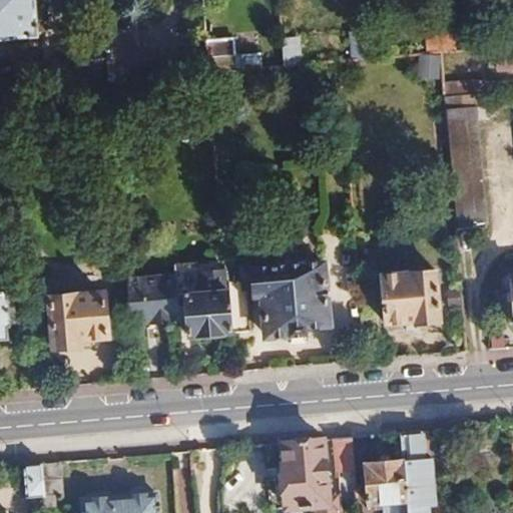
[(0,0),(0,37),(36,35),(32,0),(0,0)]
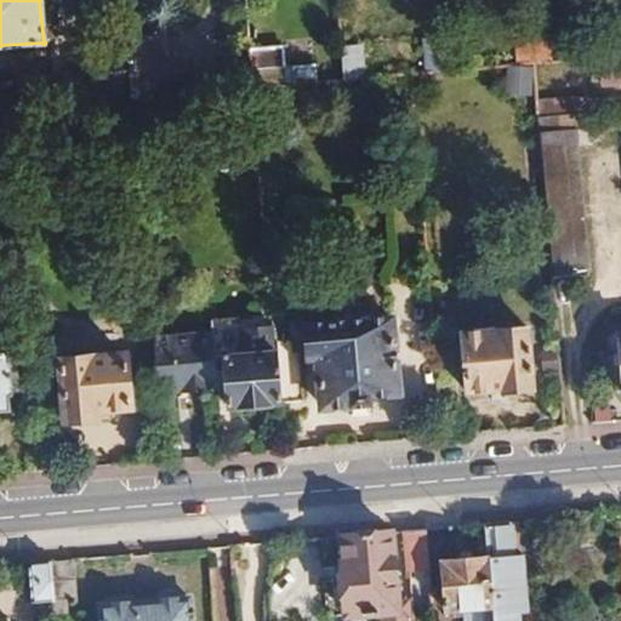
[(446,40),(425,41),(427,73),(449,70),(446,40)]
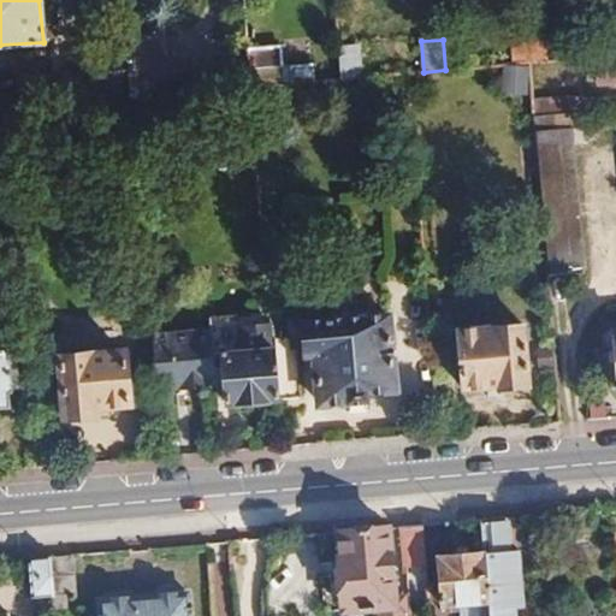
[(283,45),(249,47),(252,69),(284,65),(283,45)]
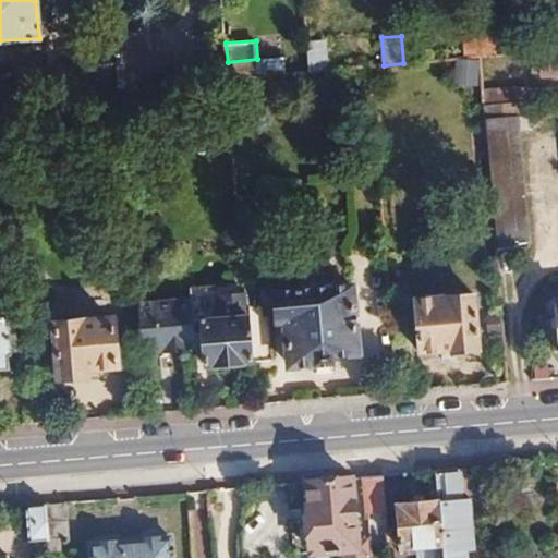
[(323,41),(305,44),(307,71),(314,71),(326,70),(323,41)]
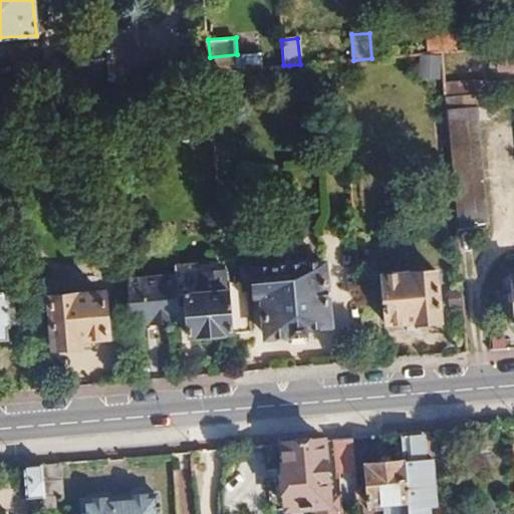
[(492,58),(504,58),(505,64),(513,63),(513,45),(491,48),(492,58)]
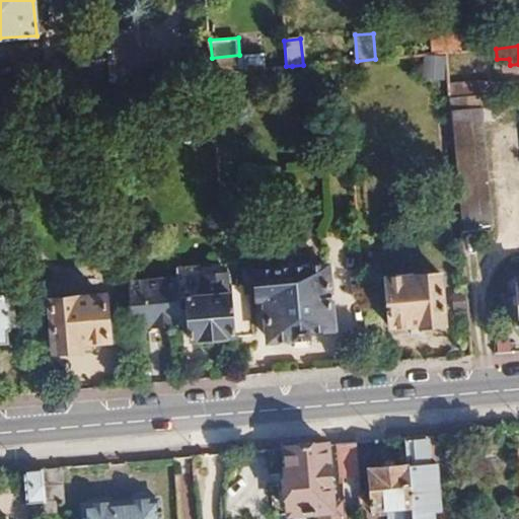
[(461,51),(448,53),(450,82),(485,79),(483,50),(461,51)]
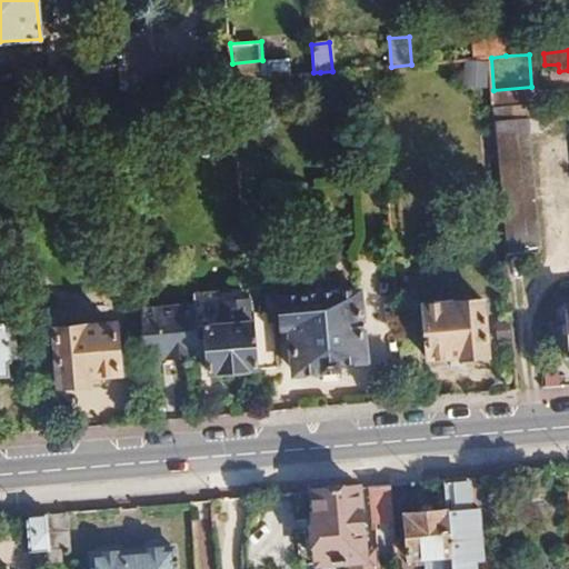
[(290,58),(269,60),(270,77),(279,76),(292,75),(290,58)]
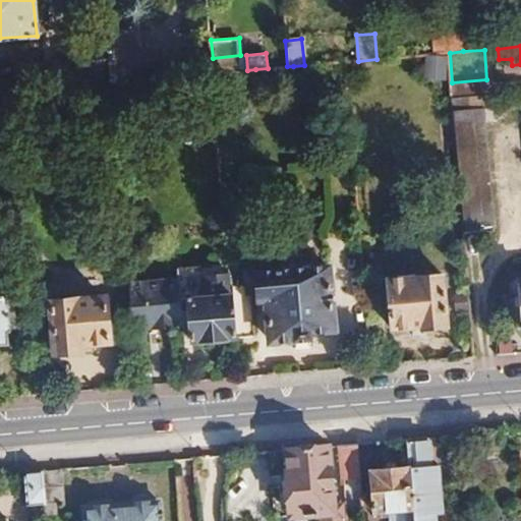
[(450,80),(449,55),(426,56),(427,81),(450,80)]
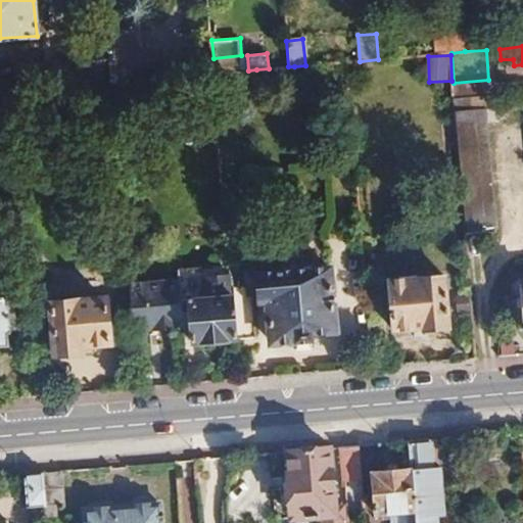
[(488,80),(454,83),(456,109),(486,106),(500,105),(496,80),(488,80)]
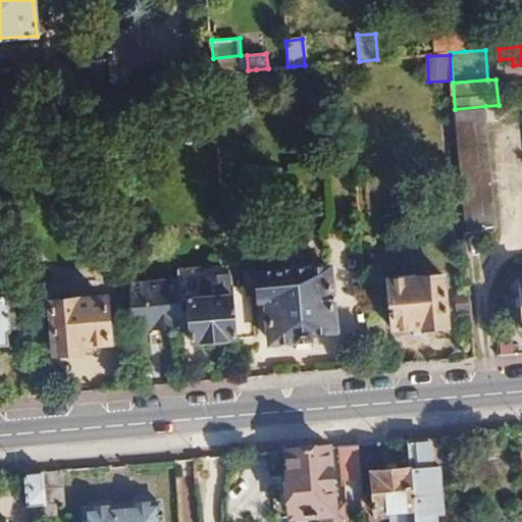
[(485,106),(455,109),(465,233),(494,231),(485,106)]
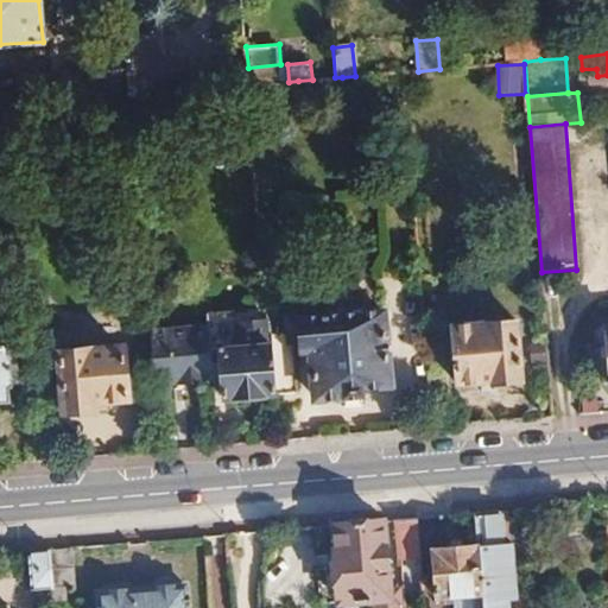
[(208,325),(166,330),(169,384),(213,380),(211,375),(221,374),(223,398),(277,393),(271,335),(270,309),(207,314),(208,325)]
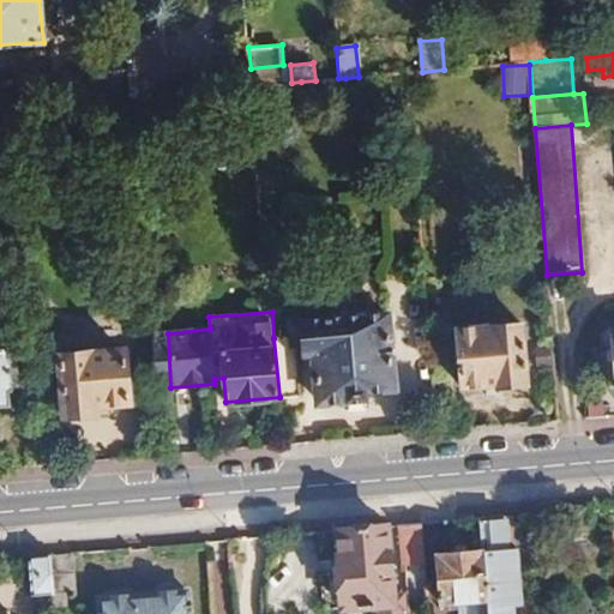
[(524,324),(456,329),(461,384),(495,381),(497,391),(529,389),(524,324)]
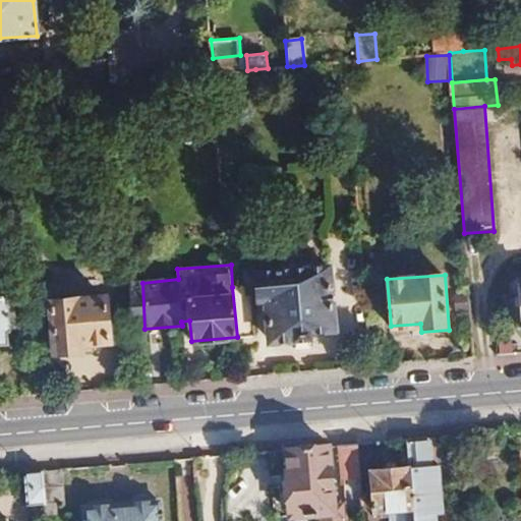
[(259,301),(269,301),(272,342),(310,340),(309,331),(335,329),(331,280),(257,284),(259,301)]
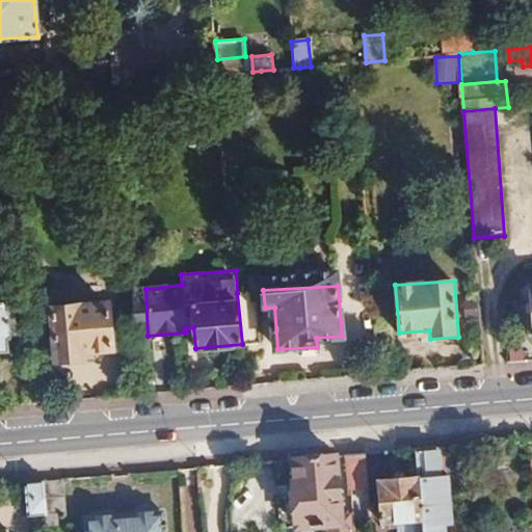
[(145,289),(131,290),(135,337),(148,336),(145,289)]
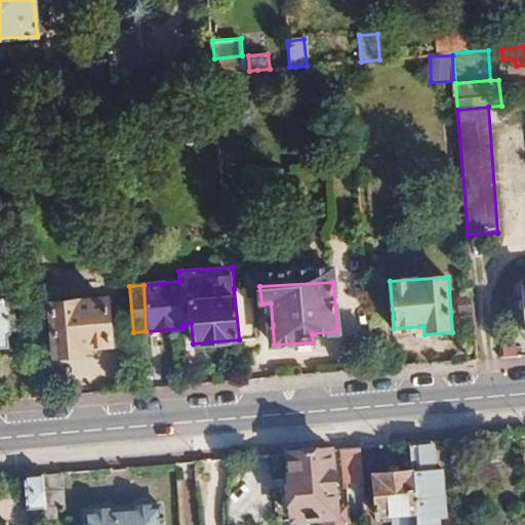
[(245,288),(234,289),(239,339),(239,348),(257,346),(252,294),(246,294),(245,288)]
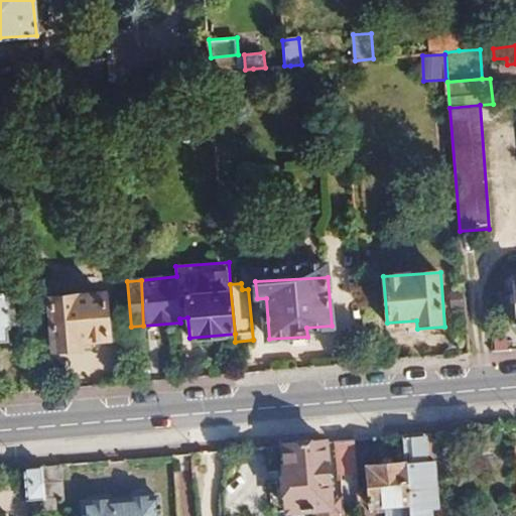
[(464,285),(446,286),(448,310),(466,309),(464,285)]
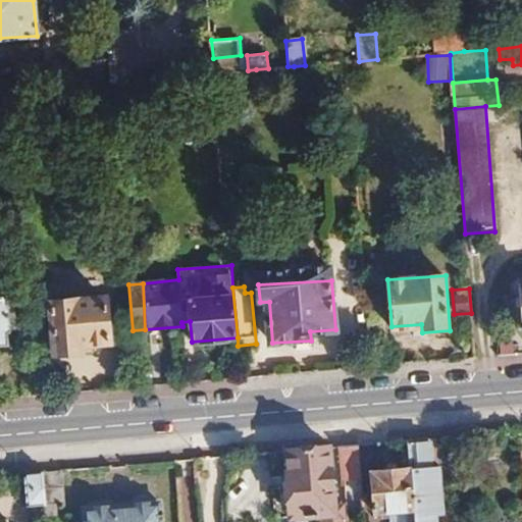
[(106,300),(52,304),(56,354),(82,352),(82,344),(110,342),(106,300)]
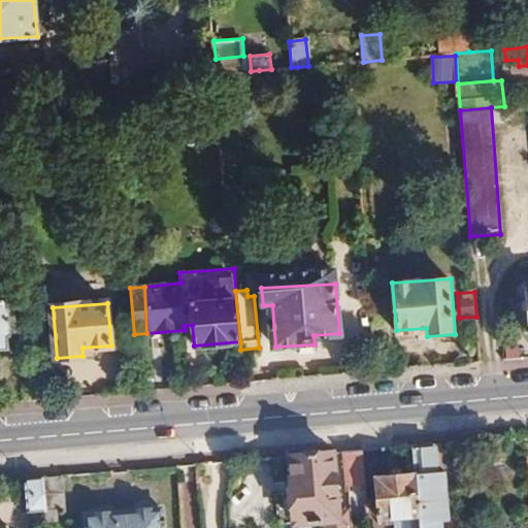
[(411,448),(414,479),(417,520),(418,525),(440,522),(436,475),(440,474),(436,444),(411,448)]
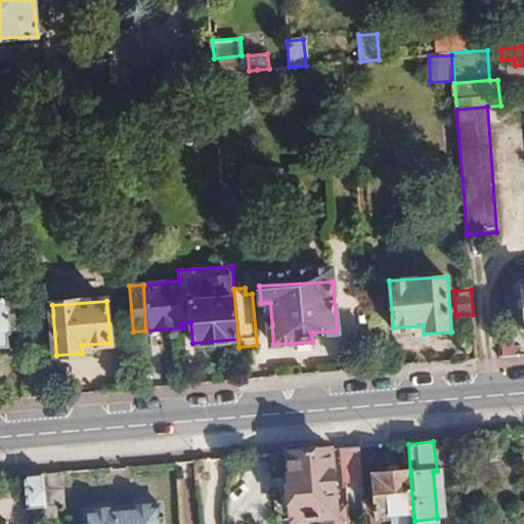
[(373,447),(356,448),(359,479),(375,478),(373,447)]
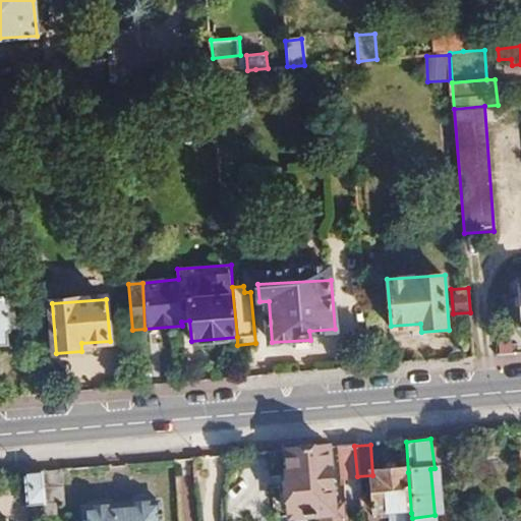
[(354,446),(337,447),(339,482),(357,481),(357,476),(354,446)]
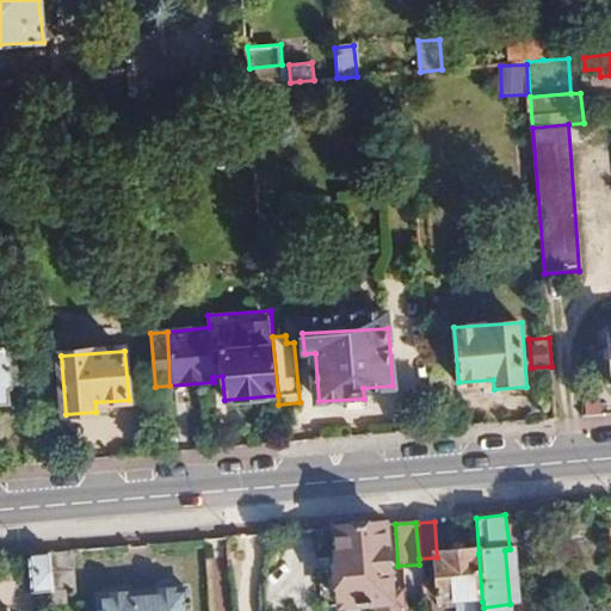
[(382,525),(333,530),(340,610),(360,609),(359,610),(400,610),(400,605),(388,605),(382,525)]
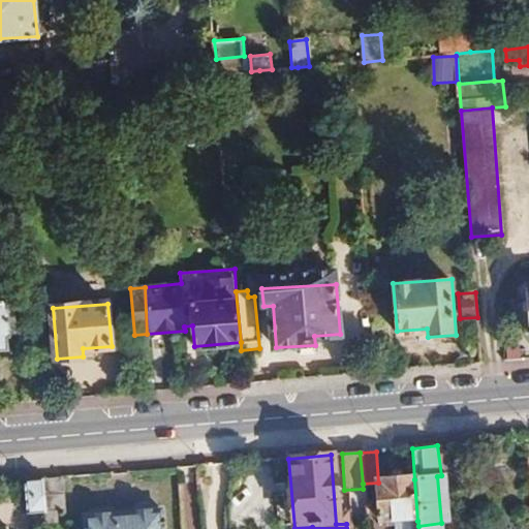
[(60,477),(43,478),(47,514),(47,516),(64,514),(60,477)]
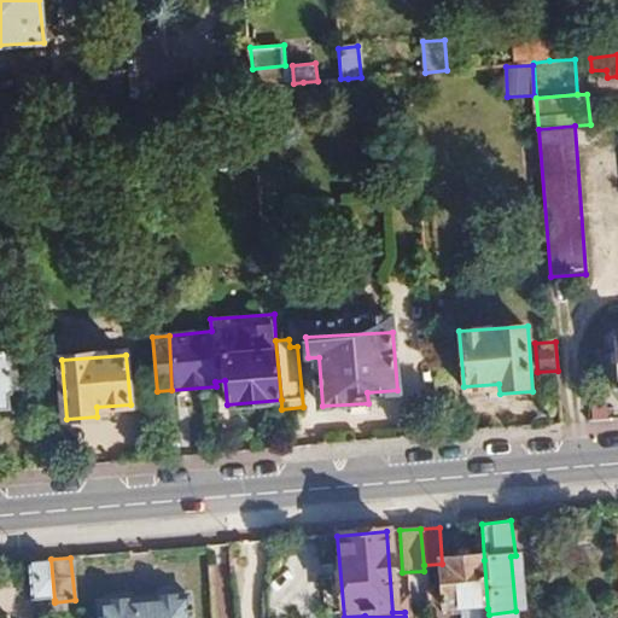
[(51,559),(29,560),(31,601),(54,600),(51,559)]
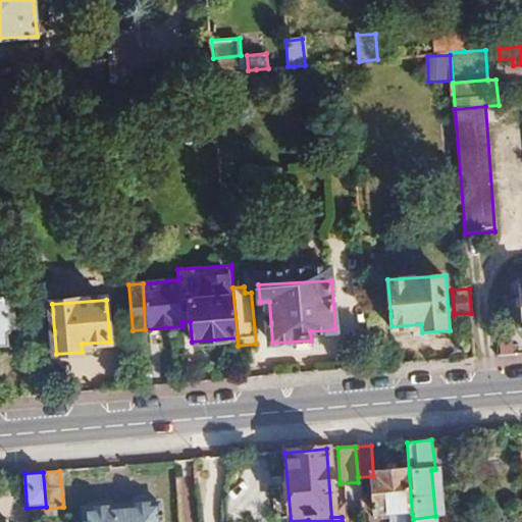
[(409,473),(373,476),(376,517),(412,514),(409,473)]
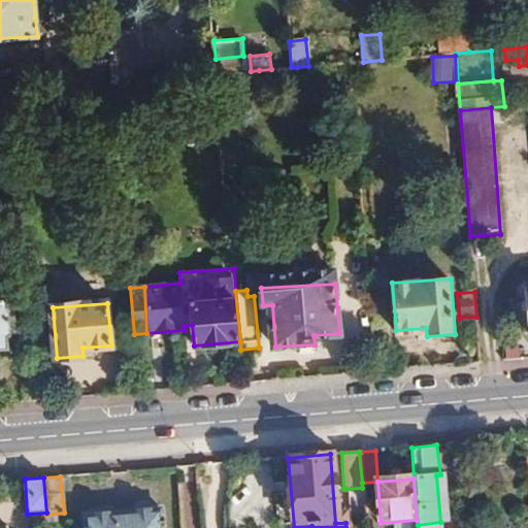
[(95,518),(87,519),(87,527),(162,527),(162,513),(153,513),(153,510),(147,506),(138,507),(135,510),(136,515),(111,516),(111,514),(95,515),(95,518)]
